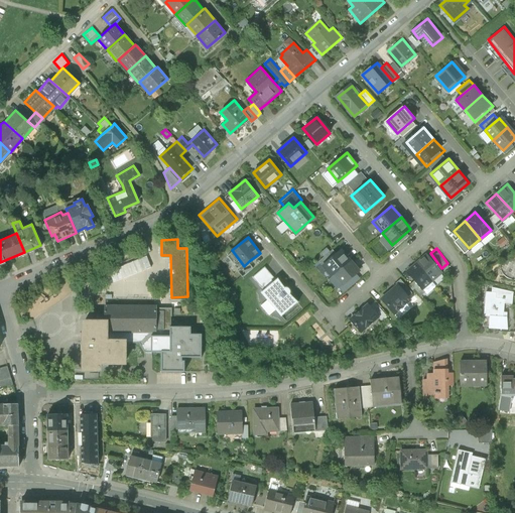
[(334,276),(337,274),(353,261),(344,250),(325,266),(334,276)]
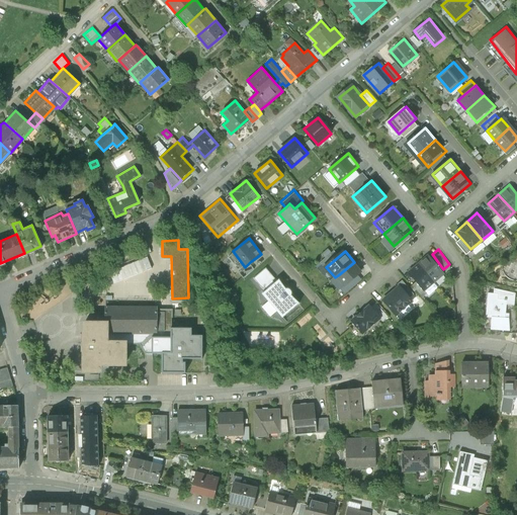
[(427,254),(417,263),(433,281),(443,273),(427,254)]
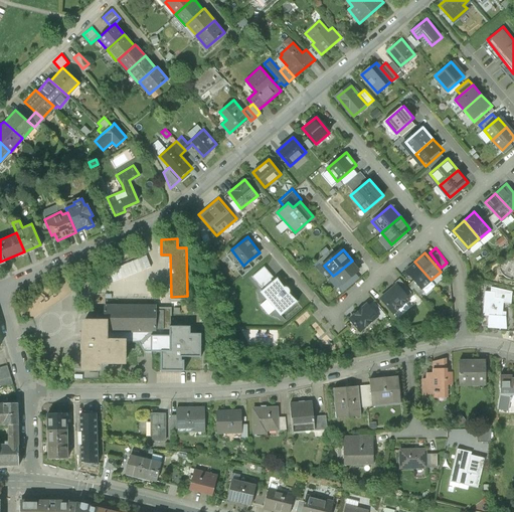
[(254,268),(248,261),(243,266),(236,271),(241,277),(254,268)]
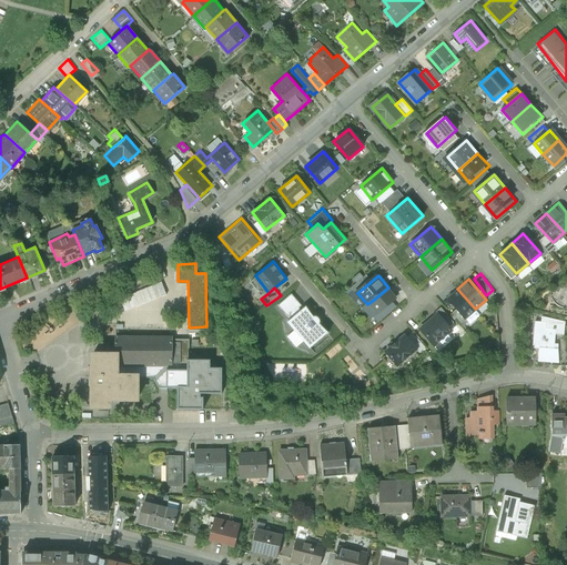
[(400,301),(388,288),(371,302),(382,315),(400,301)]
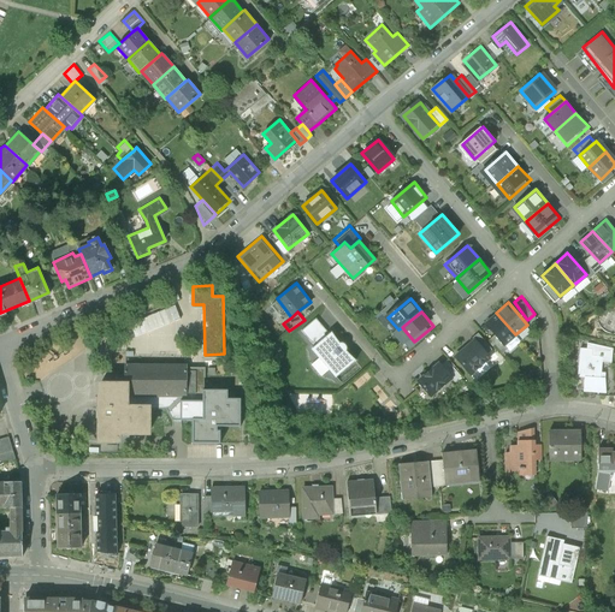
[(503,344),(515,334),(496,313),(484,322),(503,344)]
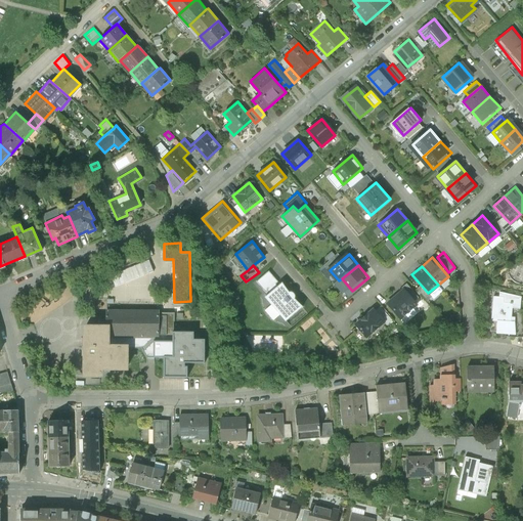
[(502,267),(489,276),(489,279),(499,283),(499,280),(504,280),(508,280),(514,279),(519,276),(521,274),(521,272),(521,269),(520,268),(518,266),(516,266),(515,267),(513,269),(511,270),(509,270),(507,269),(504,269),(502,267)]
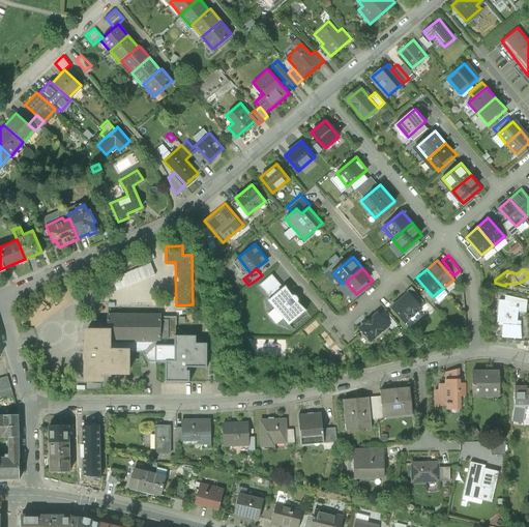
[(258,284),(269,297),(284,286),(270,272),(258,284)]
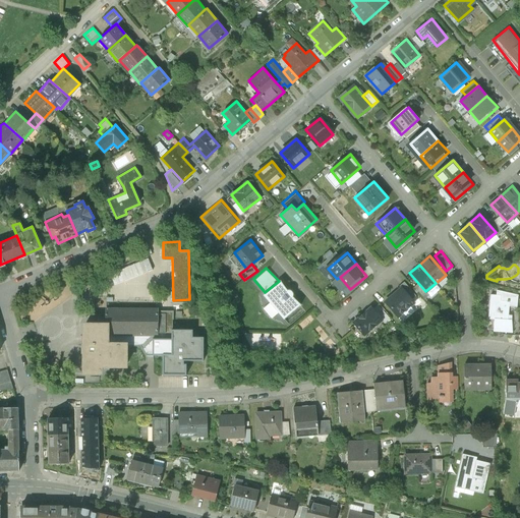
[(265,292),(264,293),(284,319),(301,304),(281,279),(279,281),(265,292)]
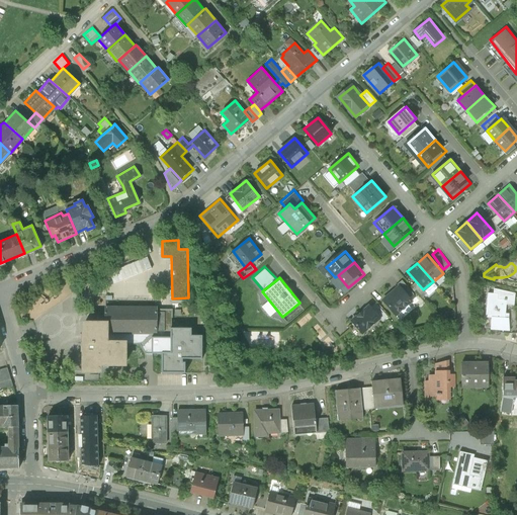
[(398,286),(382,299),(396,315),(411,301),(398,286)]
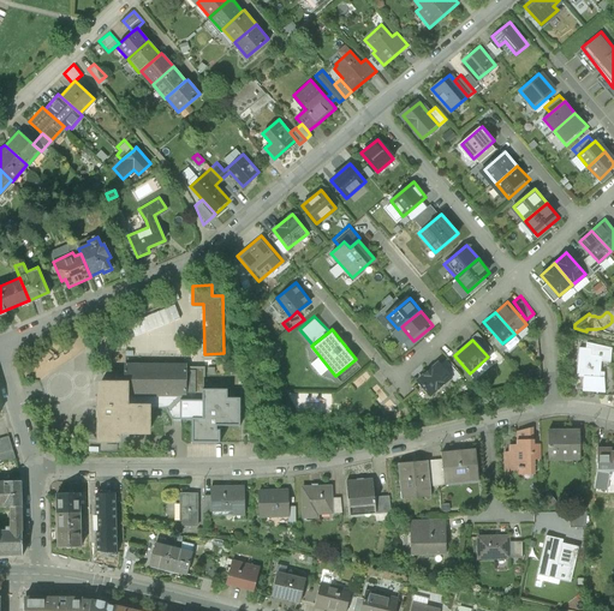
[(580,377),(580,391),(601,393),(602,371),(598,371),(598,360),(609,361),(610,346),(585,340),(584,347),(577,347),(574,377),(580,377)]
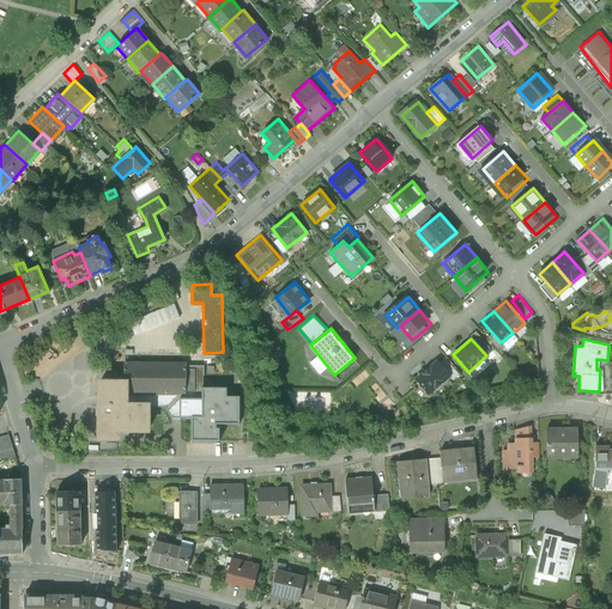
[(125,361),(125,381),(129,381),(129,395),(186,395),(186,366),(186,361),(125,361)]
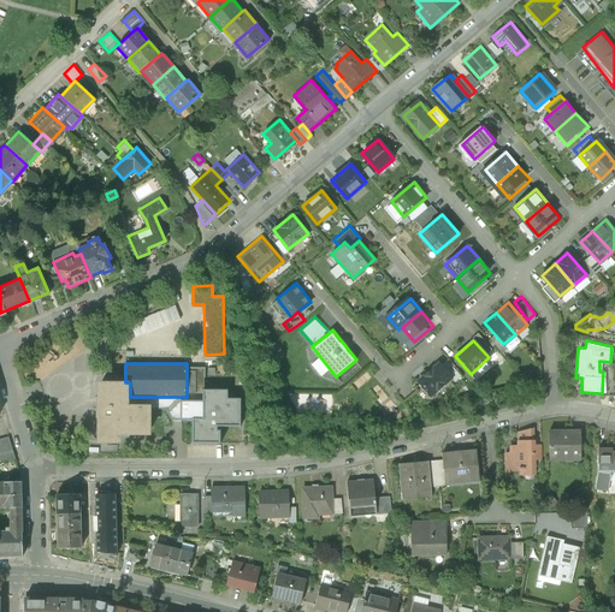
[(439,363),(419,380),(433,398),(454,381),(439,363)]
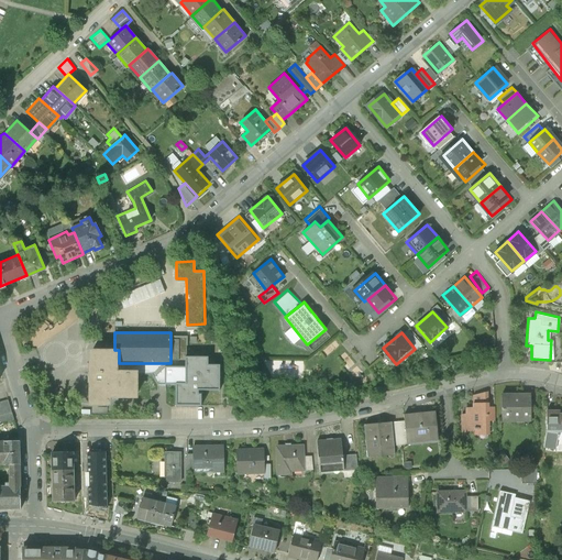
[(171,337),(171,363),(119,363),(119,350),(114,350),(90,350),(90,407),(111,407),(111,399),(139,399),(139,372),(152,372),(157,383),(157,387),(165,387),(165,382),(176,382),(176,404),(201,404),(201,392),(198,392),(198,388),(219,388),(219,362),(207,362),(207,354),(186,354),(186,337),(178,337),(171,337)]
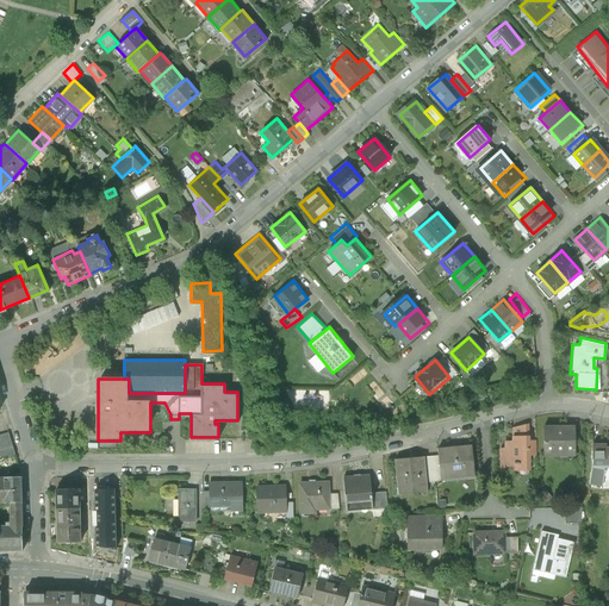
[(545,425),(546,453),(572,451),(572,425),(545,425)]
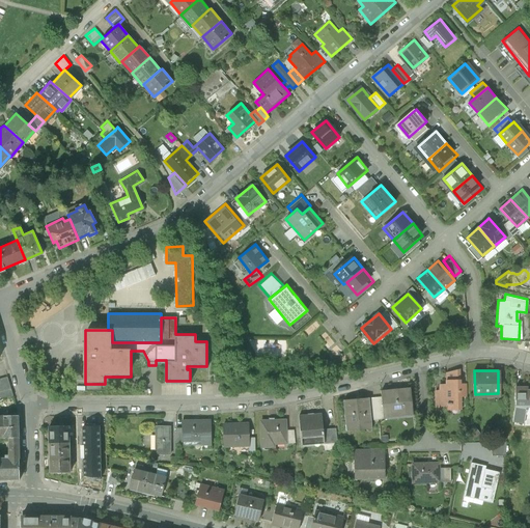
[(6,376),(0,378),(0,397),(12,394),(6,376)]
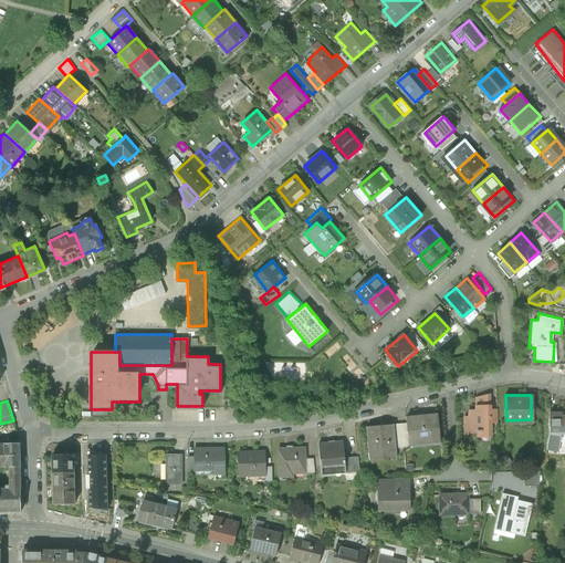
[(463,414),(463,434),(490,433),(490,418),(498,418),(497,405),(490,405),(490,403),(474,403),(474,407),(468,407),(468,414),(463,414)]
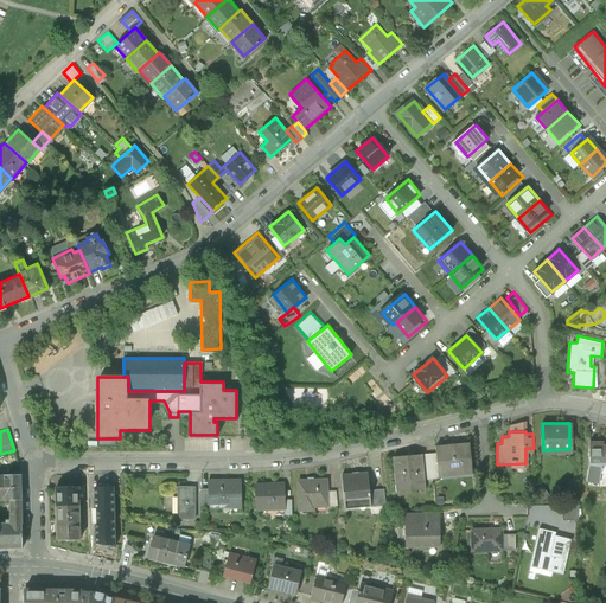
[(605,461),(605,443),(601,444),(601,440),(588,441),(588,462),(605,461)]
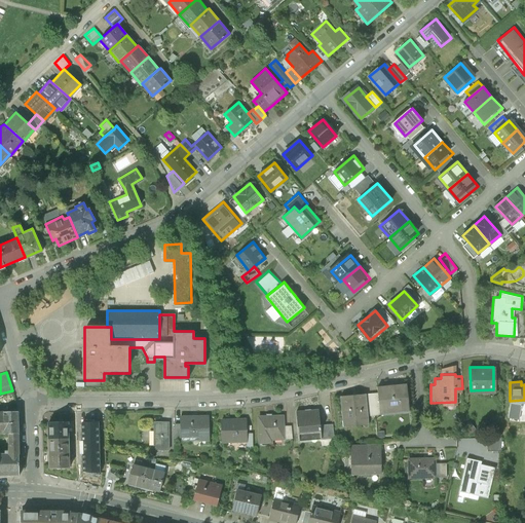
[(406,383),(378,386),(378,391),(380,411),(408,408),(406,383)]
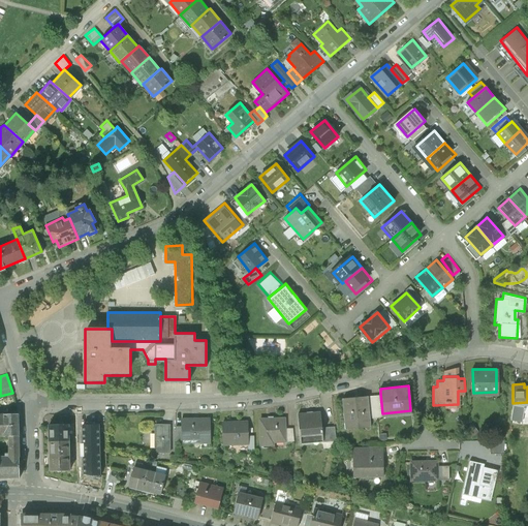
[(380,394),(367,395),(369,414),(382,413),(380,394)]
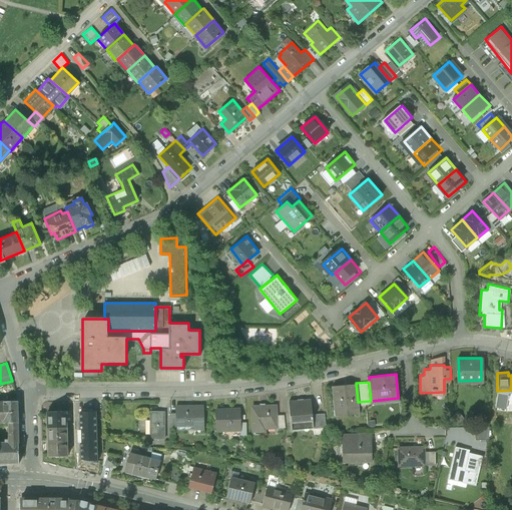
[(356,383),(332,386),(335,414),(359,412),(358,402),(356,383)]
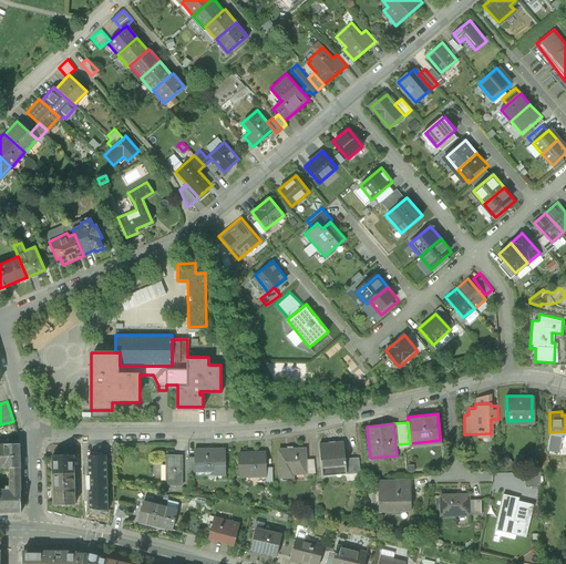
[(341,440),(318,442),(321,474),(345,472),(343,458),(341,440)]
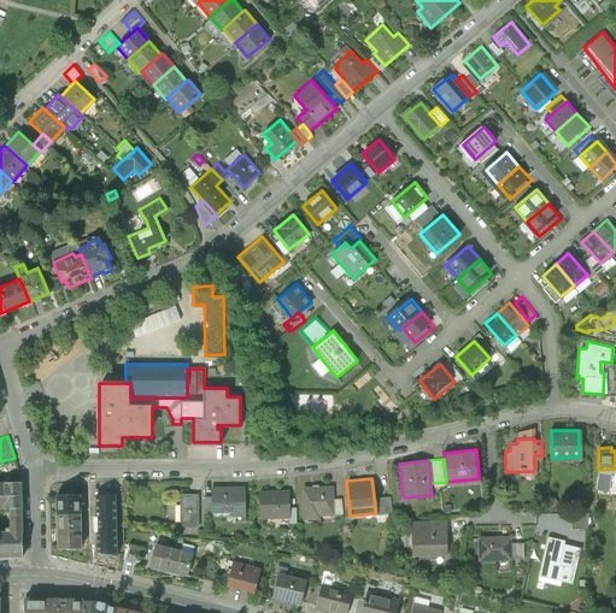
[(21,482),(4,482),(4,510),(7,508),(22,508),(21,482)]
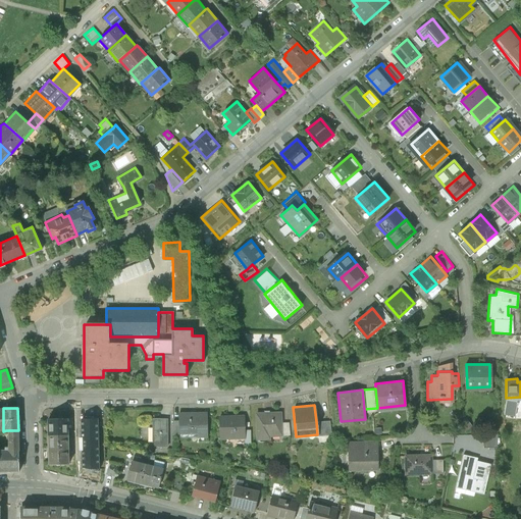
[(206,412),(178,413),(178,420),(179,433),(200,433),(200,437),(207,437),(206,412)]
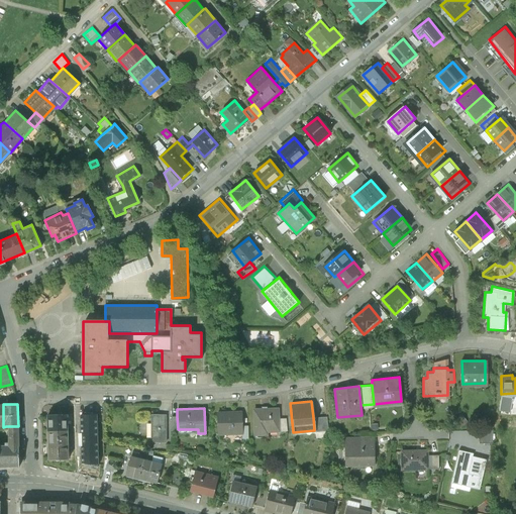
[(276,408),(251,409),(252,434),(265,434),(265,430),(277,430),(277,418),(276,408)]
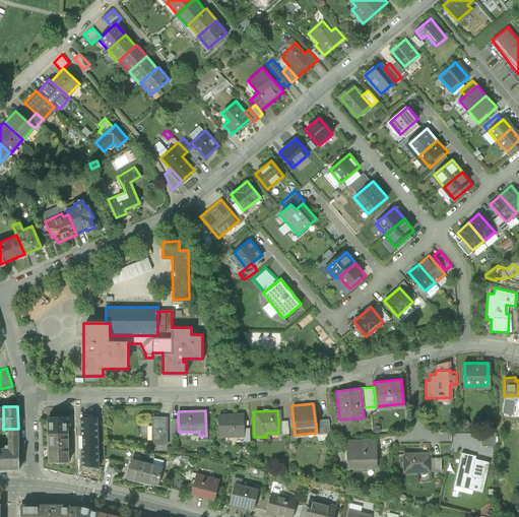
[(243,413),(218,414),(219,435),(244,435),(243,428),(243,413)]
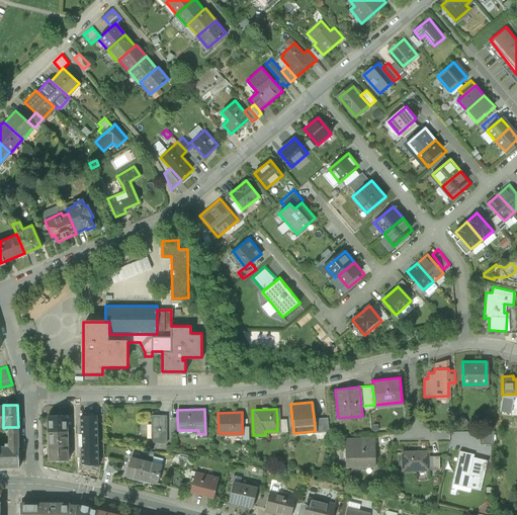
[(79,414),(79,437),(97,437),(96,413),(79,414)]
